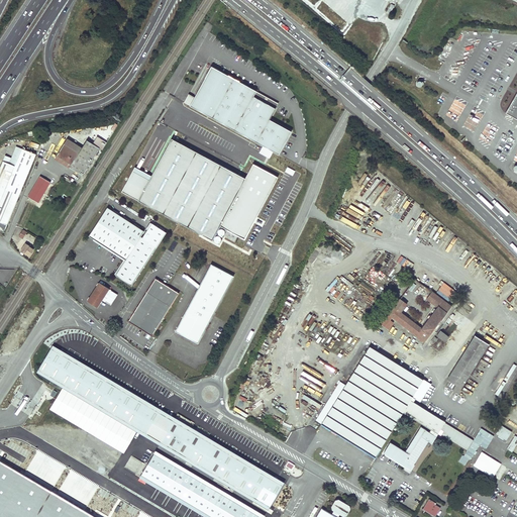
[(234,130),(252,96),(255,91),(247,86),(241,83),(225,74),(219,71),(211,67),(190,105),(234,130)]
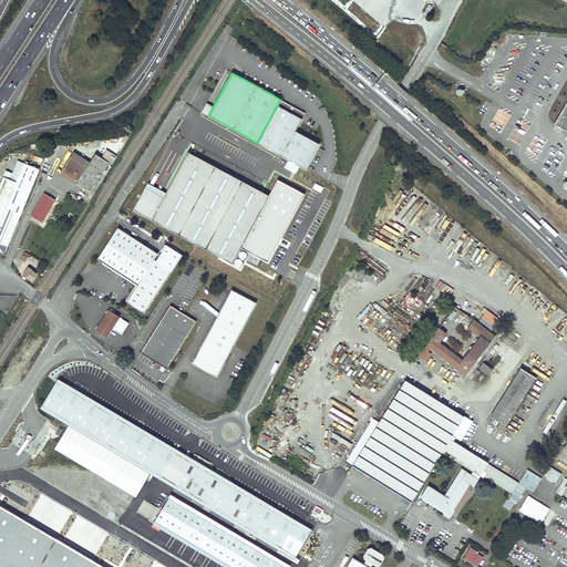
[(566,99),(554,122),(566,129),(566,99)]
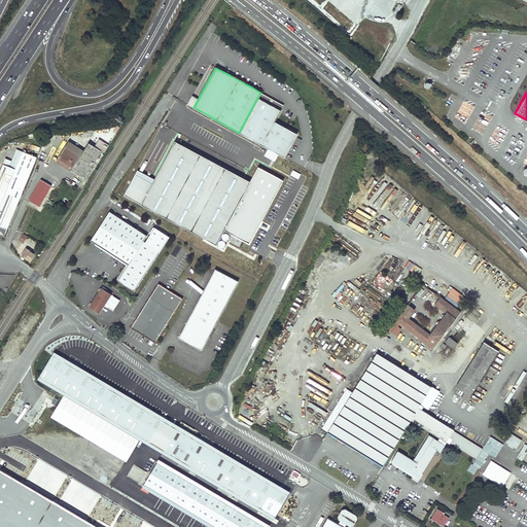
[(266,102),(257,98),(239,133),(261,145),(274,121),(281,110),(272,106),(266,102)]
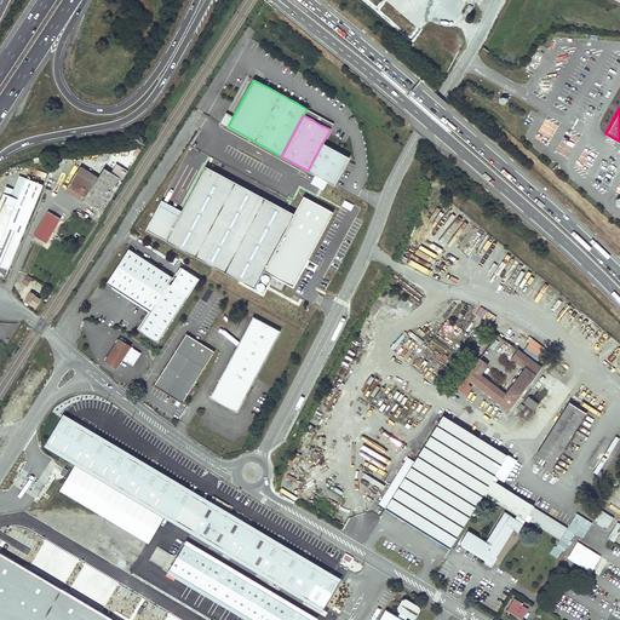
[(322,143),(308,171),(334,185),(349,158),(339,151),(332,148),(322,143)]
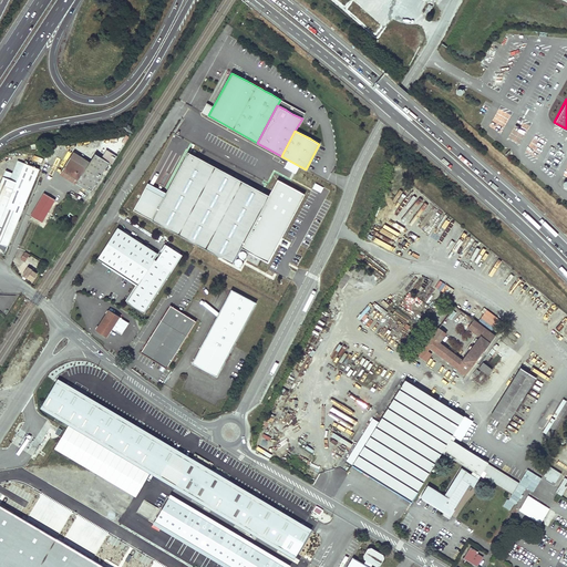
[(113,163),(117,155),(107,148),(103,155),(113,163)]
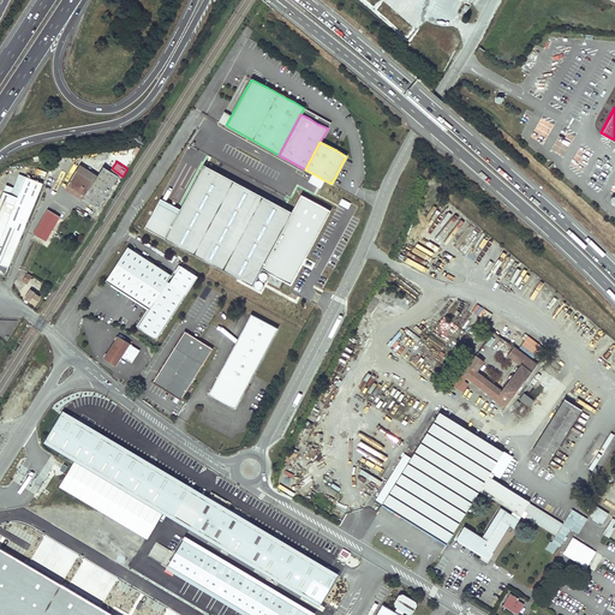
[(312,269),(316,263),(312,261),(323,240),(316,237),(320,231),(323,225),(330,210),(300,195),(292,212),(280,206),(273,202),(251,190),(244,186),(222,175),(215,171),(203,165),(179,212),(159,201),(144,227),(252,285),(261,268),(291,285),(298,270),(302,263),(308,266),(312,269)]
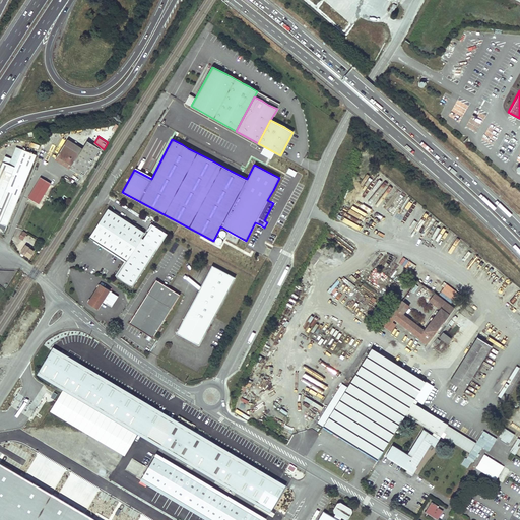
[(81,149),(66,140),(54,159),(81,177),(100,149),(86,141),(81,149)]
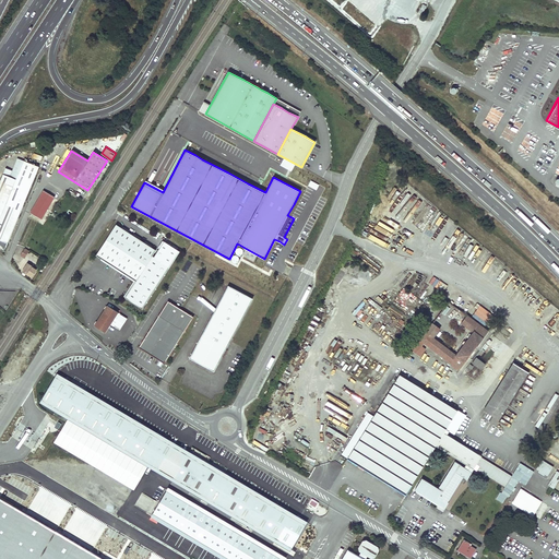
[(23,162),(16,158),(9,178),(14,180),(23,162)]
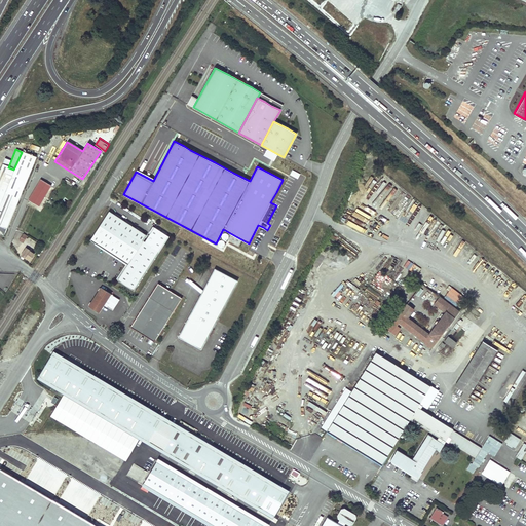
[(36,157),(22,152),(13,170),(8,167),(2,164),(0,168),(0,227),(6,230),(36,157)]
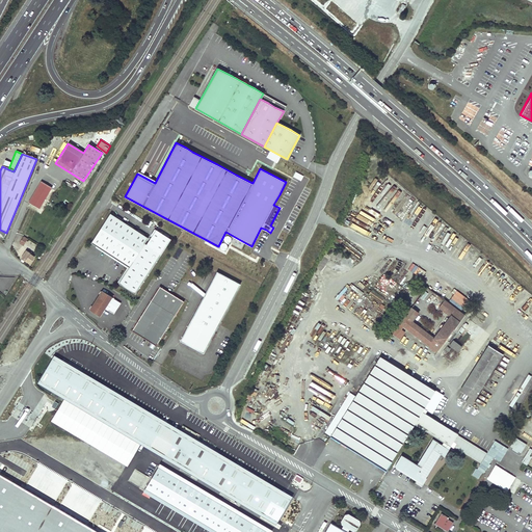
[(287,166),(294,170),(298,164),(290,160),(287,166)]
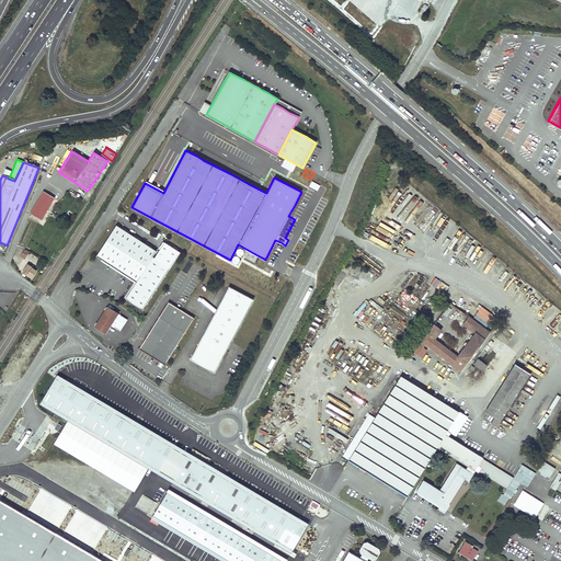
[(42,194),(30,216),(41,221),(53,199),(42,194)]
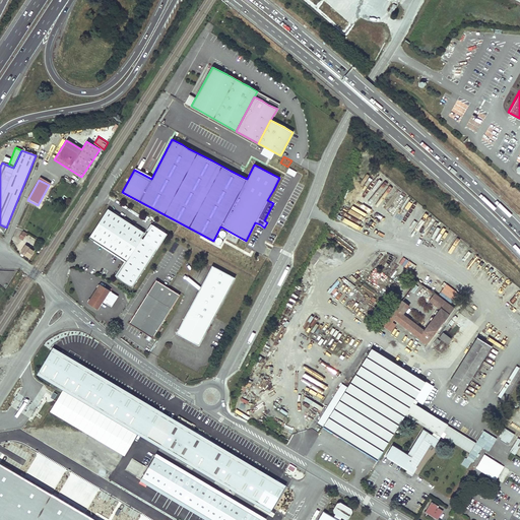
[(127,261),(117,277),(133,287),(157,249),(141,238),(145,233),(108,209),(89,238),(127,261)]
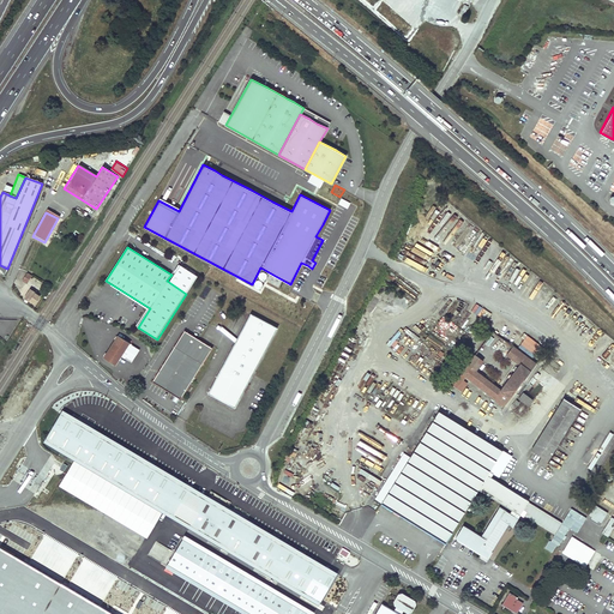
[(22,281),(25,283),(30,276),(26,274),(25,275),(23,272),(19,278),(23,281),(22,281)]
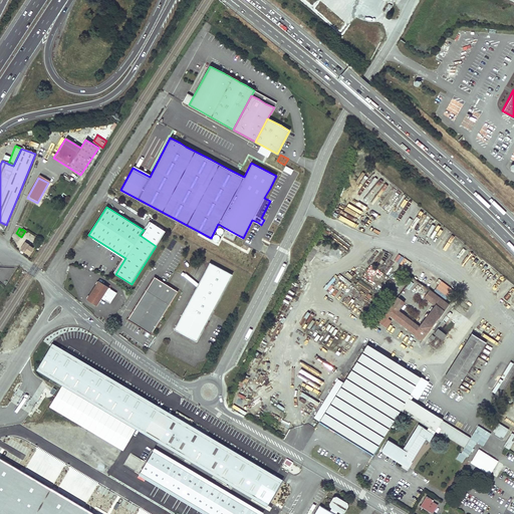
[(30,245),(25,242),(20,250),(25,253),(25,252),(29,255),(33,248),(29,245),(30,245)]
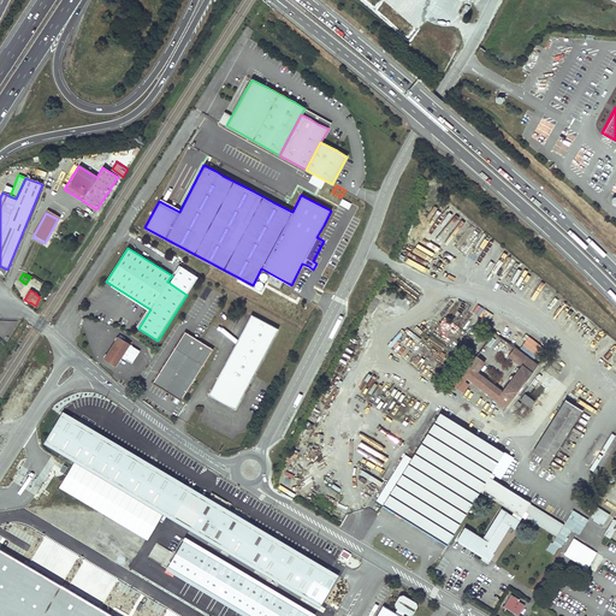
[(278,329),(252,314),(208,395),(236,409),(244,394),(248,385),(278,329)]
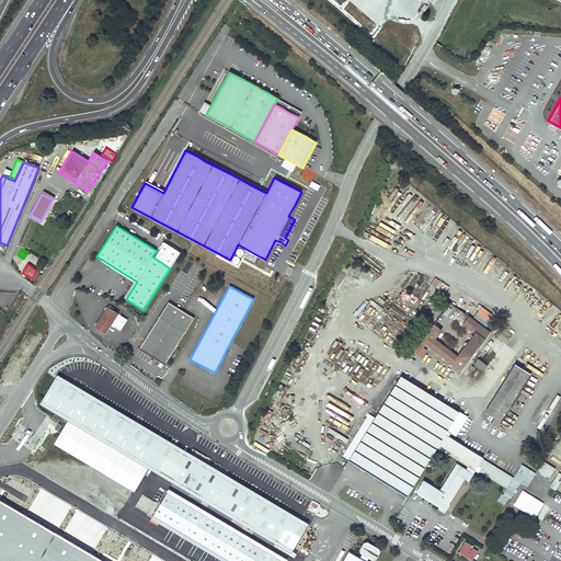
[(194,318),(169,302),(139,350),(159,362),(163,365),(164,365),(194,318)]
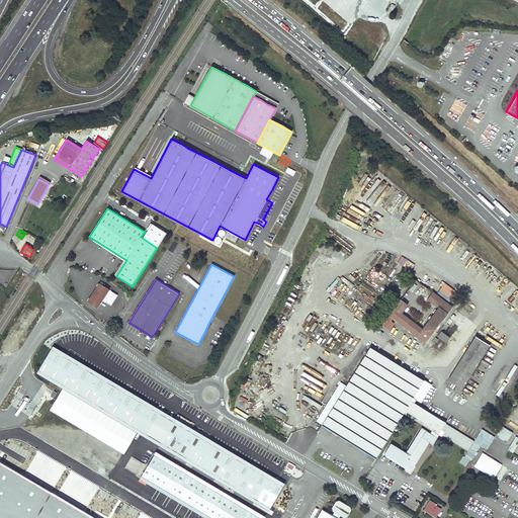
[(108,289),(99,283),(87,301),(97,308),(108,289)]
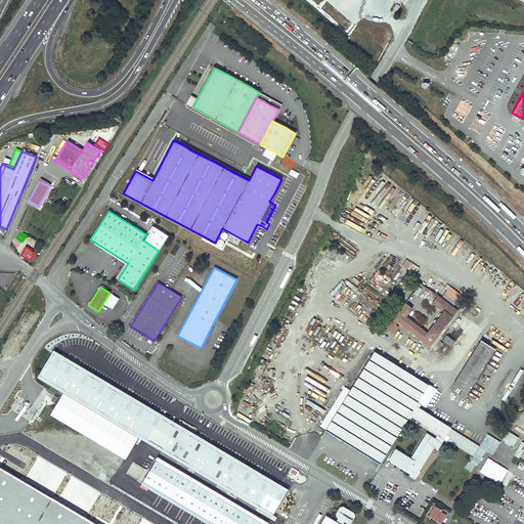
[(340,290),(334,295),(345,306),(350,300),(340,290)]
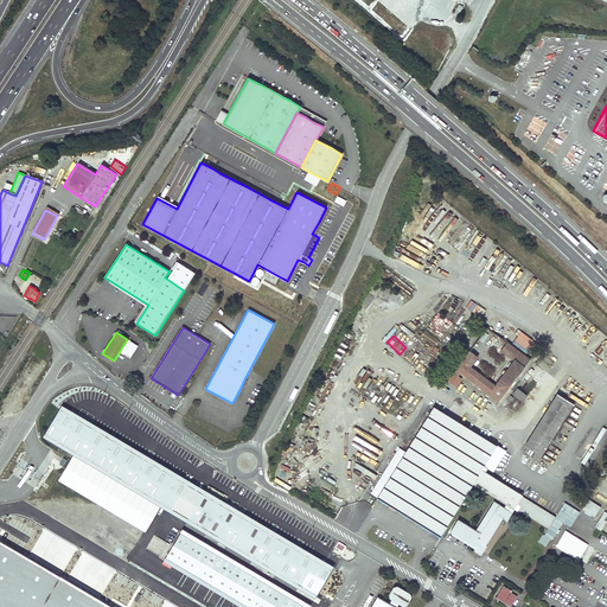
[(530,359),(508,343),(502,351),(513,360),(498,382),(491,376),(487,379),(470,366),(478,357),(470,350),(447,379),(455,387),(461,379),(457,376),(460,372),(466,376),(483,389),(498,401),(530,359)]
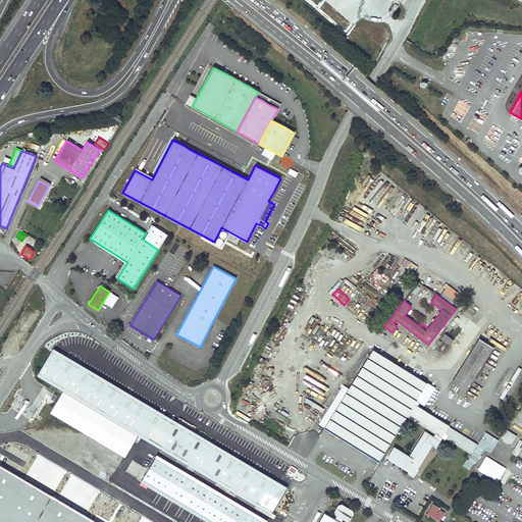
[(27,306),(20,317),(29,322),(36,311),(27,306)]
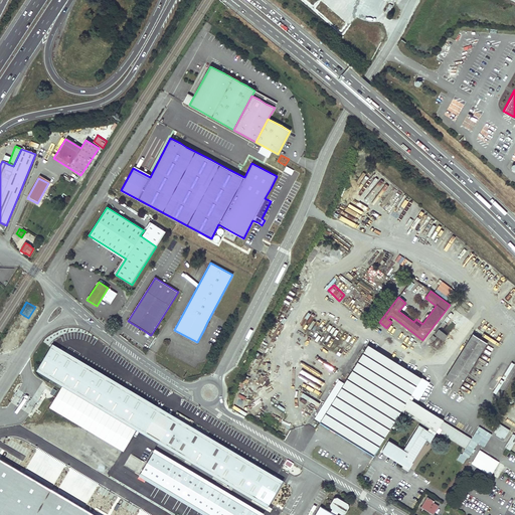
[(409,330),(395,319),(393,322),(407,333),(409,330)]
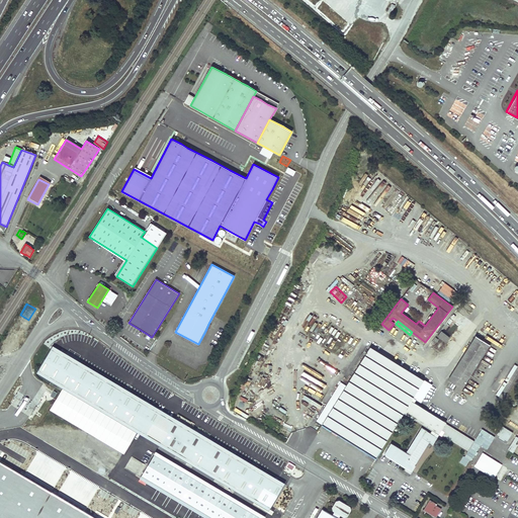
[(450,338),(441,332),(438,337),(446,343),(450,338)]
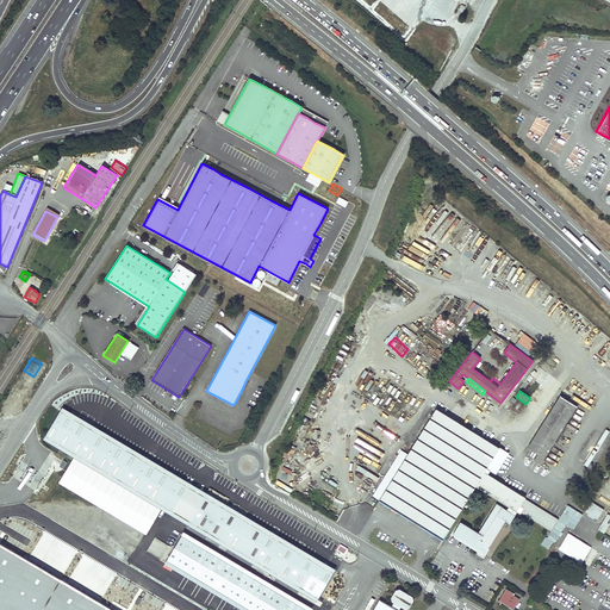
[(577,406),(560,396),(528,447),(537,454),(534,460),(540,465),(577,406)]
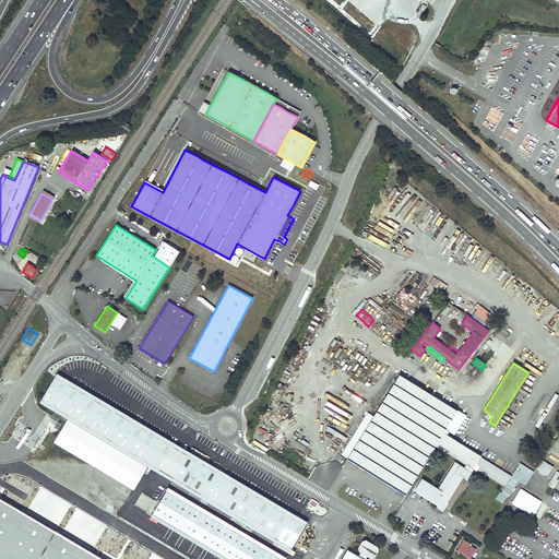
[(175,442),(57,372),(55,376),(173,445),(175,442)]
